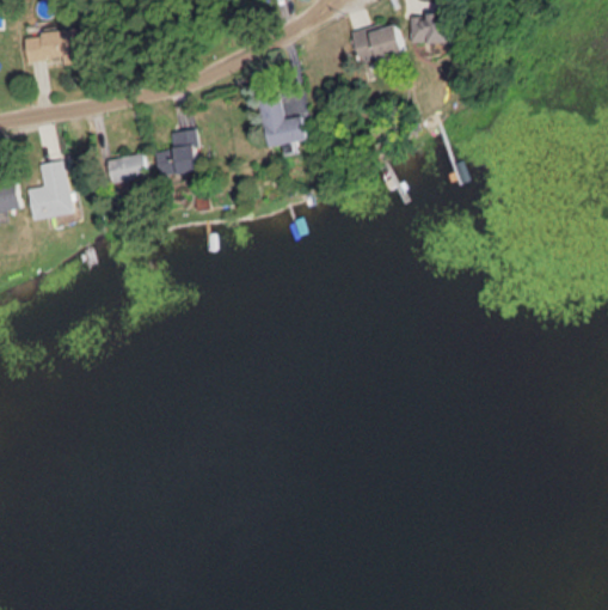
[(448,13),(427,14),(427,17),(410,17),(411,43),(449,42),(448,13)]
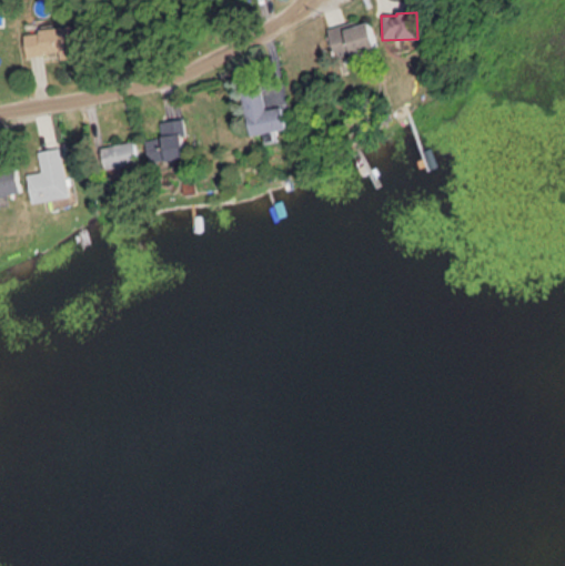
[(369,22),(355,27),(354,22),(328,29),(335,60),(375,50),(369,22)]
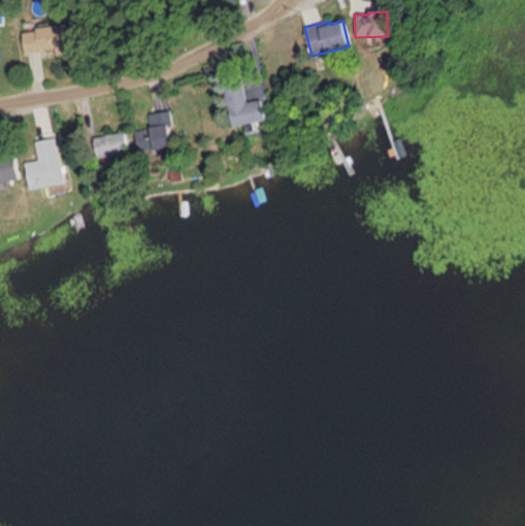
[(25,53),(56,51),(56,56),(69,55),(68,27),(23,29),(25,53)]
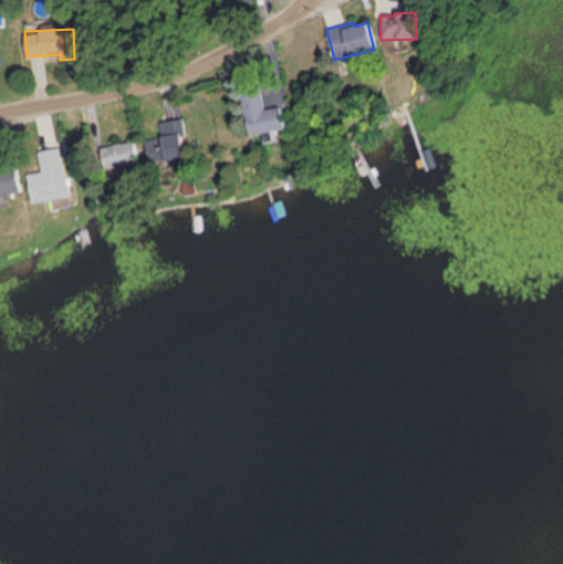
[(284,129),(280,106),(263,110),(259,89),(239,93),(248,136),(284,129)]
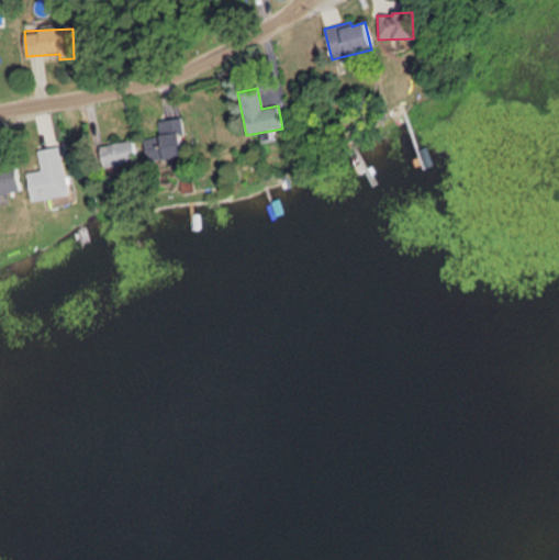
[(183,157),(180,135),(182,135),(181,119),(158,122),(160,137),(144,140),(147,161),(183,157)]
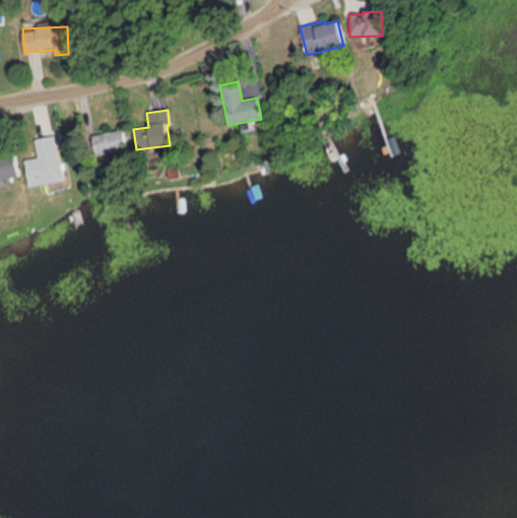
[(126,149),(122,130),(92,136),(97,155),(126,149)]
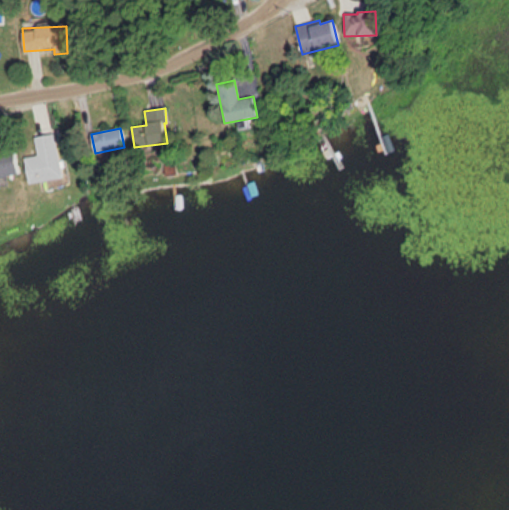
[(36,156),(23,158),(28,184),(61,178),(53,134),(33,137),(36,156)]
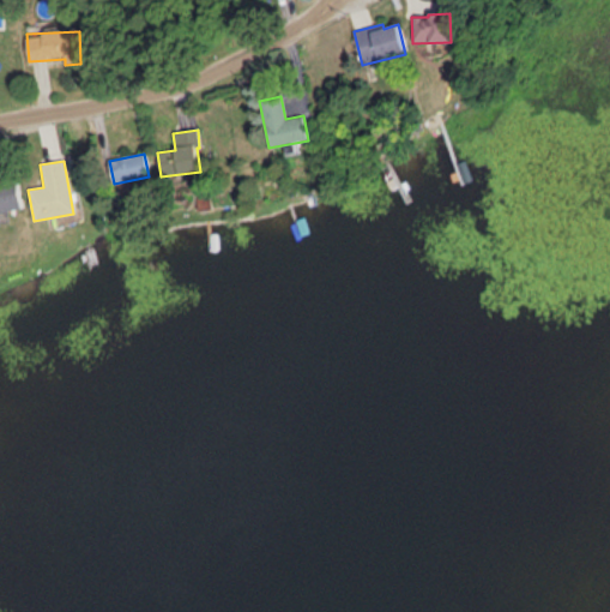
[(0,211),(20,209),(17,186),(0,189),(0,211)]
